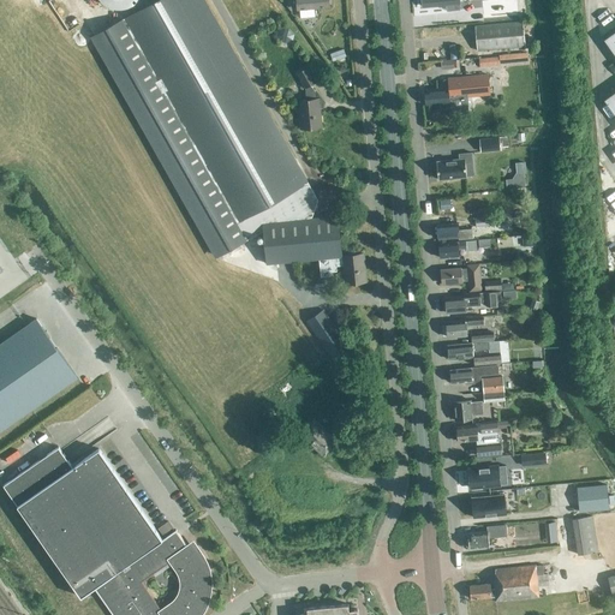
[(365,281),(362,254),(340,256),(336,215),(311,219),(317,199),(206,0),(156,0),(95,35),(218,256),(262,231),(266,264),(318,260),(320,276),(330,275),(329,269),(335,269),(335,266),(342,266),(344,284),(365,281)]
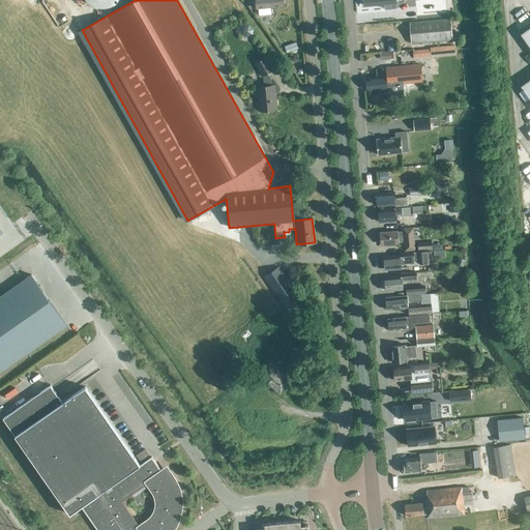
[(254,0),(255,7),(258,7),(259,16),(271,15),(271,6),(283,5),(282,0),(254,0)]
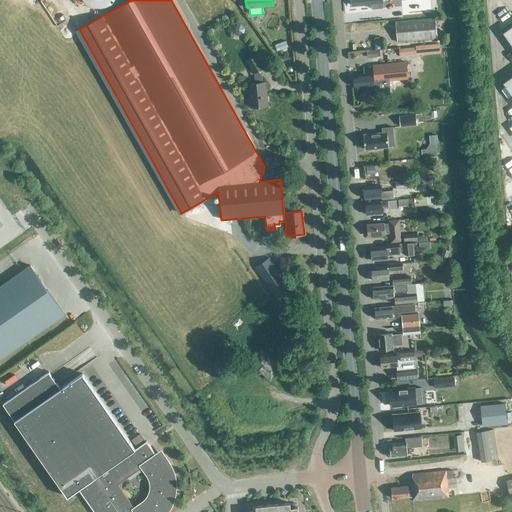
[(424,0),(412,0),(396,1),(397,15),(425,13),(424,0)]
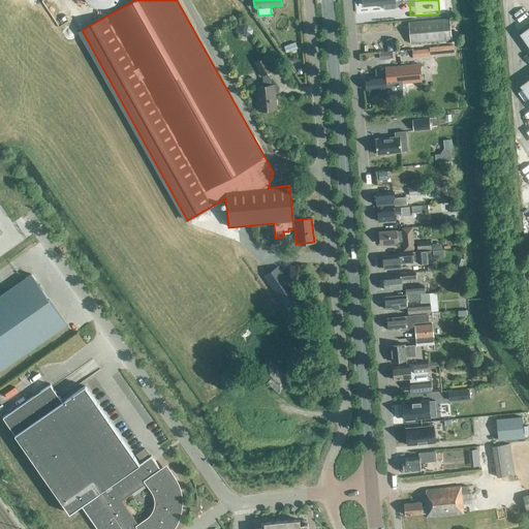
[(409,41),(452,38),(449,18),(408,21),(409,41)]
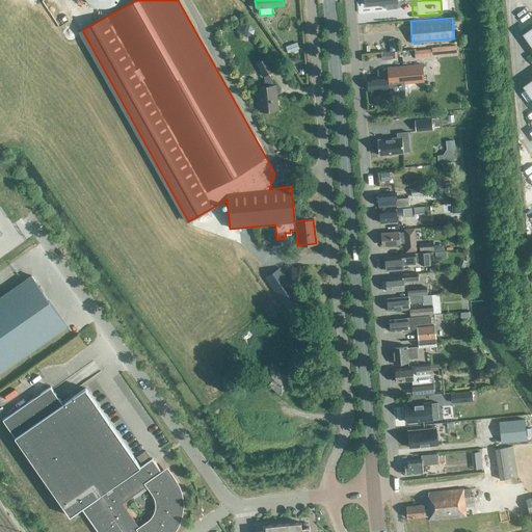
[(531,26),(522,34),(531,48),(531,26)]
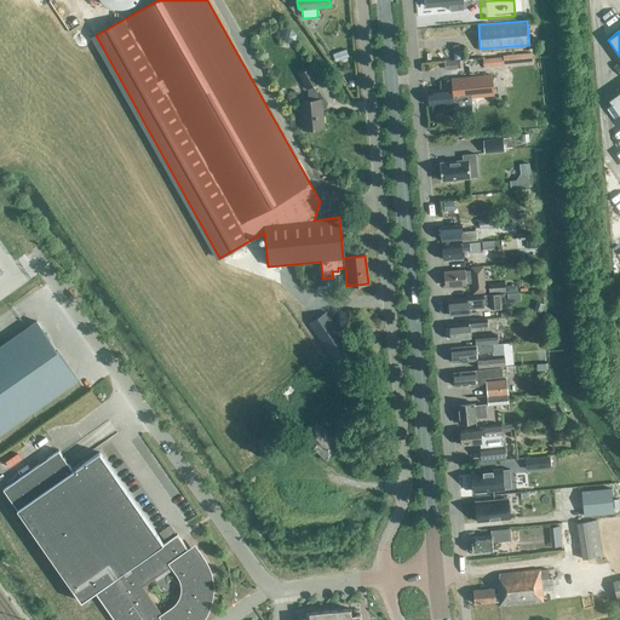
[(346,49),(338,51),(342,58),(349,56),(346,49)]
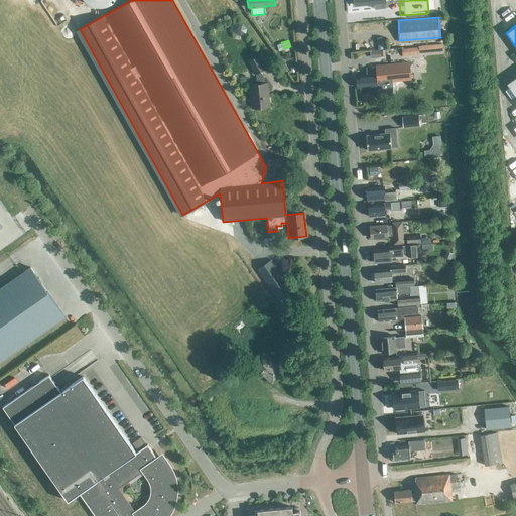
[(437,51),(436,44),(418,46),(419,53),(437,51)]
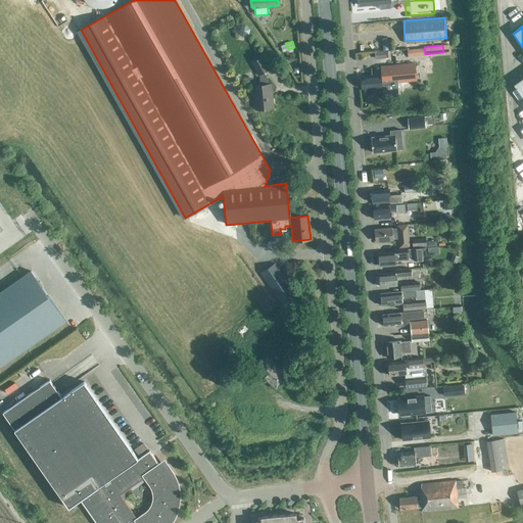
[(425,55),(424,48),(408,50),(408,57),(425,55)]
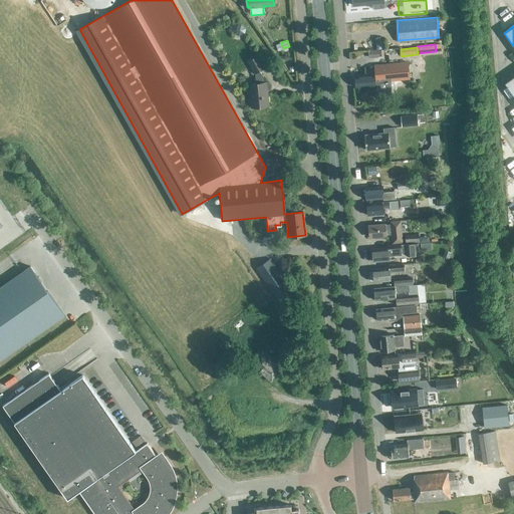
[(248,84),(250,107),(267,105),(265,83),(262,83),(262,77),(258,70),(263,67),(256,56),(247,61),(253,73),(255,84),(248,84)]
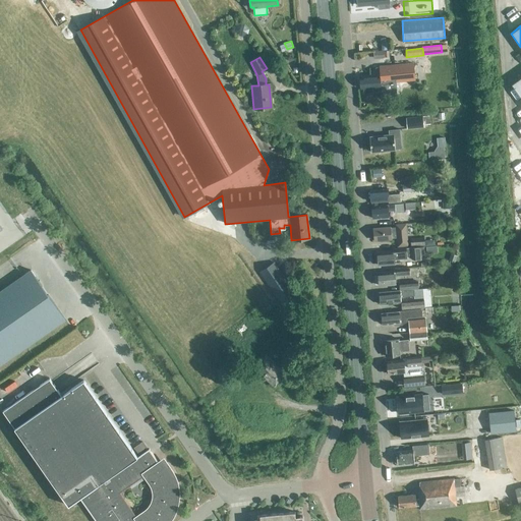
[(362,88),(363,94),(397,90),(396,81),(413,79),(412,66),(411,62),(378,66),(378,74),(359,76),(360,89),(362,88)]
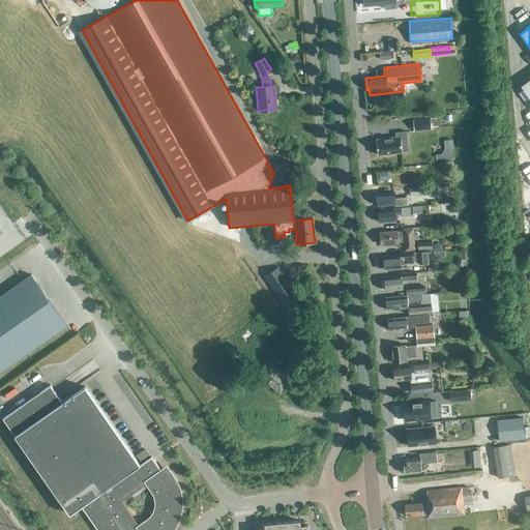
[(529,79),(521,86),(529,98),(529,79)]
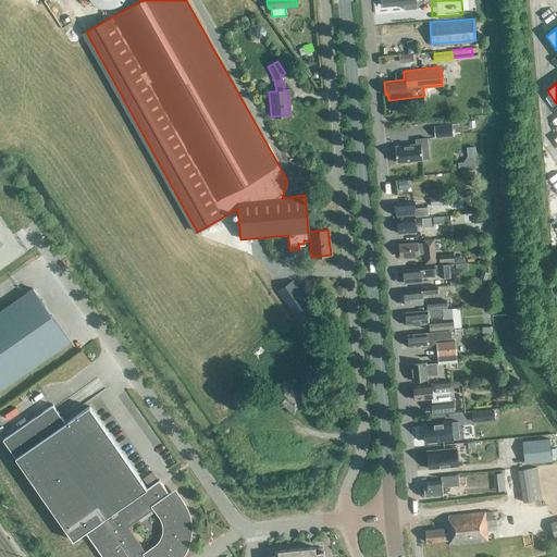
[(452,123),(434,125),(435,137),(453,136),(452,123)]
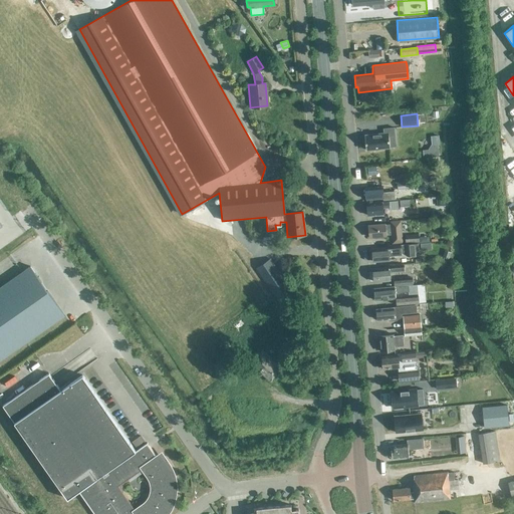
[(395,136),(394,127),(383,129),(383,133),(364,136),(366,150),(390,148),(390,147),(389,140),(389,137),(391,136),(395,136)]
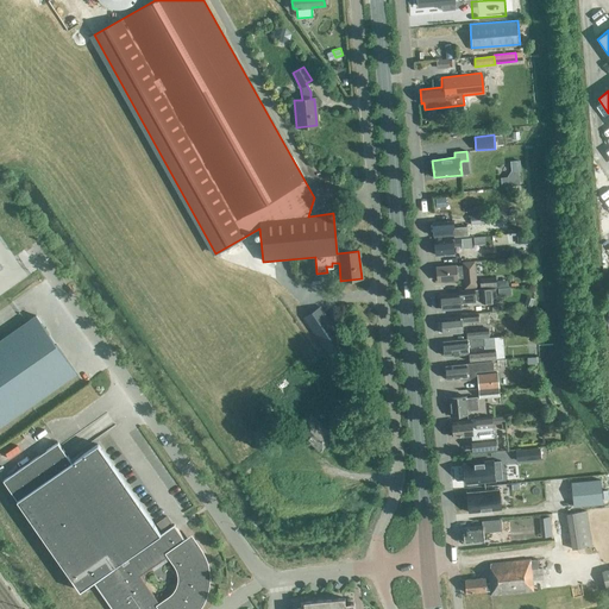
[(326,171),(321,174),(325,181),(319,183),(324,192),(333,187),(326,171)]
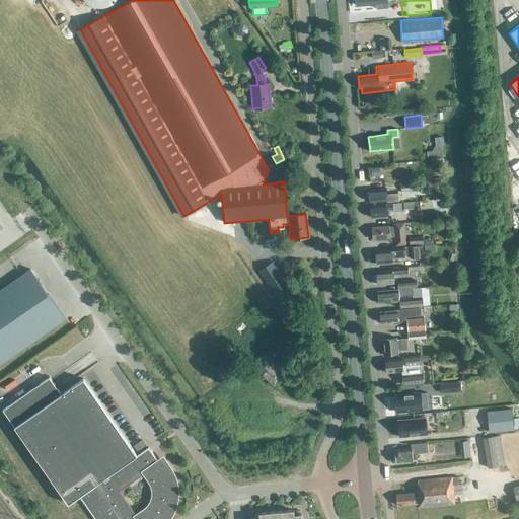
[(432,151),(427,151),(428,158),(443,157),(442,146),(435,146),(432,151)]
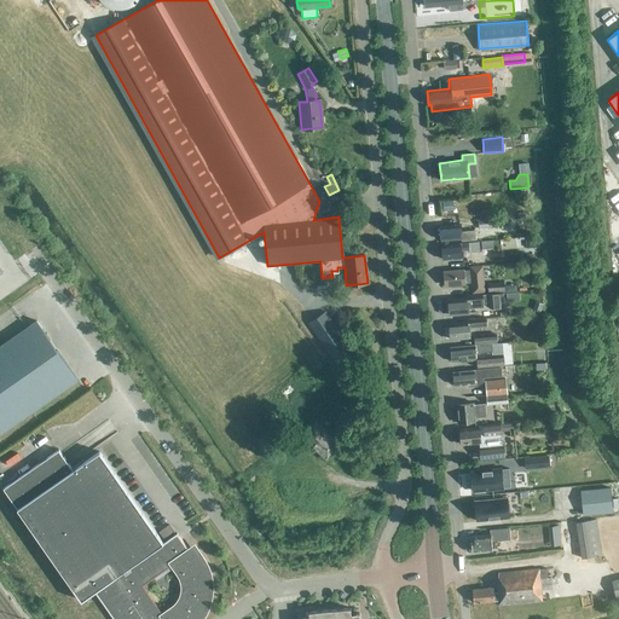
[(453,202),(443,202),(443,212),(453,210),(453,202)]
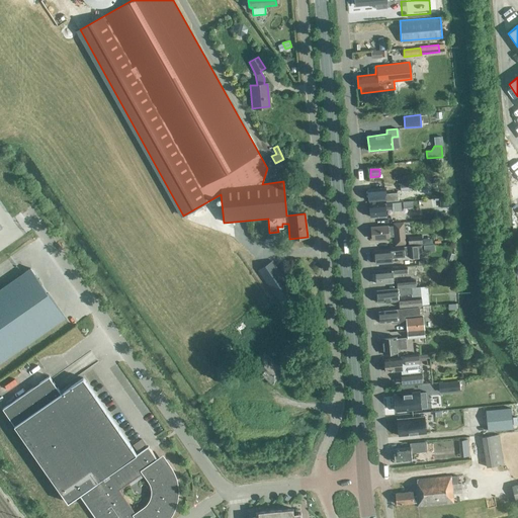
[(413,181),(400,183),(399,183),(400,191),(414,190),(413,181)]
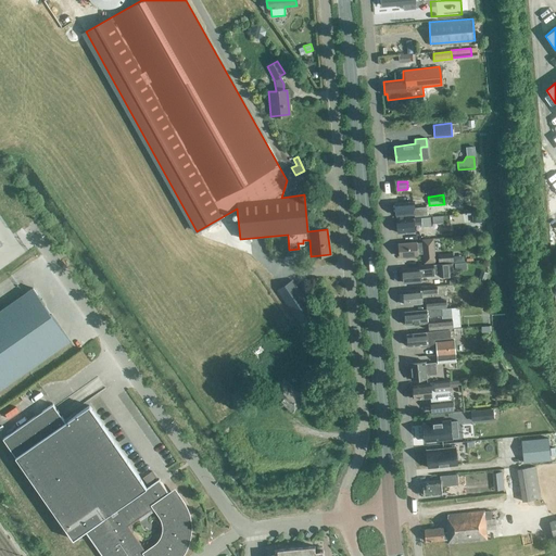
[(414,215),(427,214),(426,206),(413,207),(413,201),(394,203),(395,215),(414,213),(414,215)]
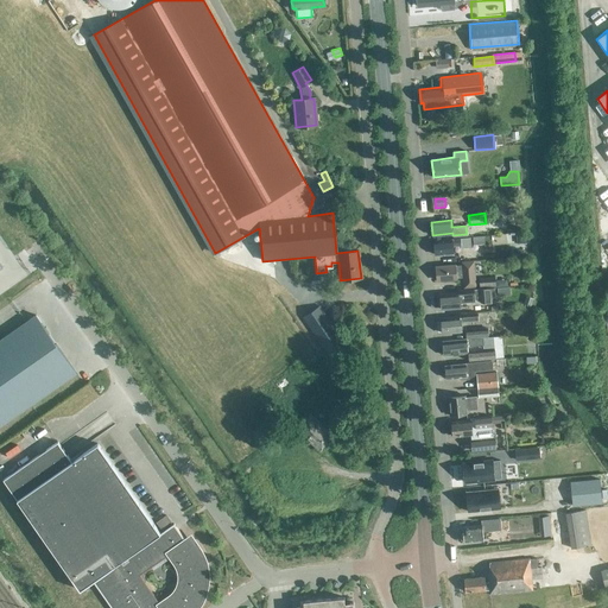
[(467,238),(434,240),(435,254),(453,252),(451,245),(460,245),(460,248),(470,247),(472,247),(470,236),(467,238)]
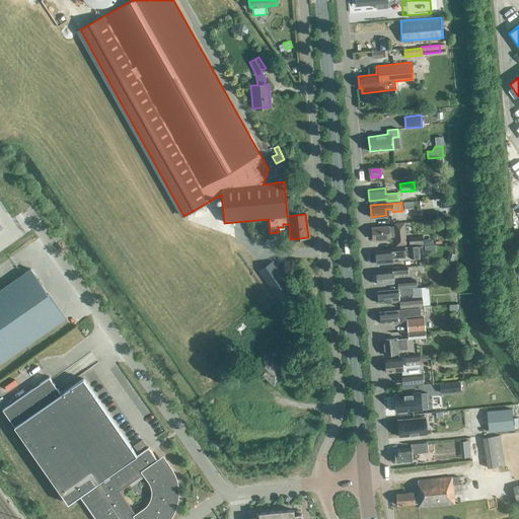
[(434,219),(450,218),(450,209),(434,210),(434,219)]
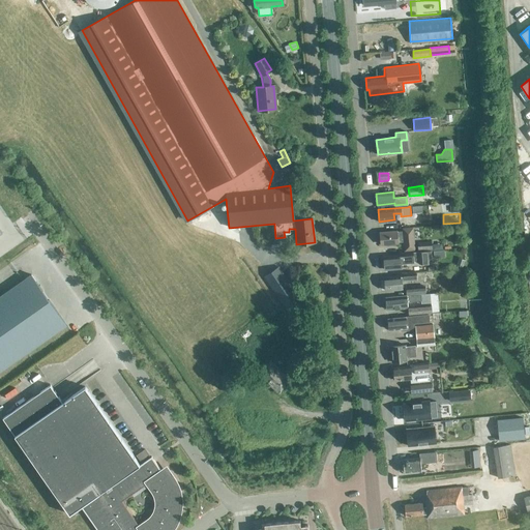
[(405,249),(413,248),(411,228),(402,228),(403,231),(395,232),(395,231),(380,233),(381,243),(396,242),(404,241),(405,249)]
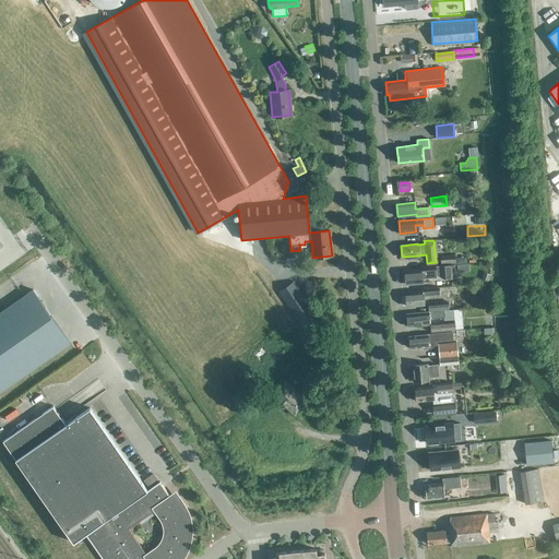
[(440,263),(455,261),(454,253),(439,254),(440,263)]
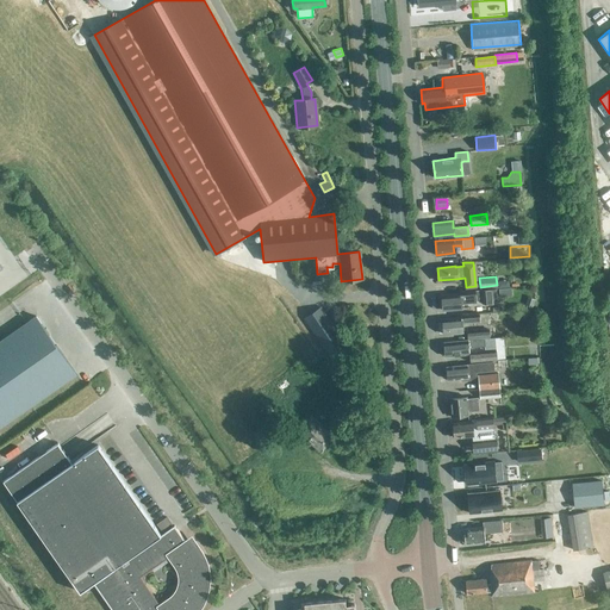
[(475,292),(470,292),(441,296),(442,303),(440,304),(440,305),(442,307),(442,310),(461,309),(460,302),(471,300),(475,300),(481,304),(496,303),(495,288),(475,290),(475,292)]
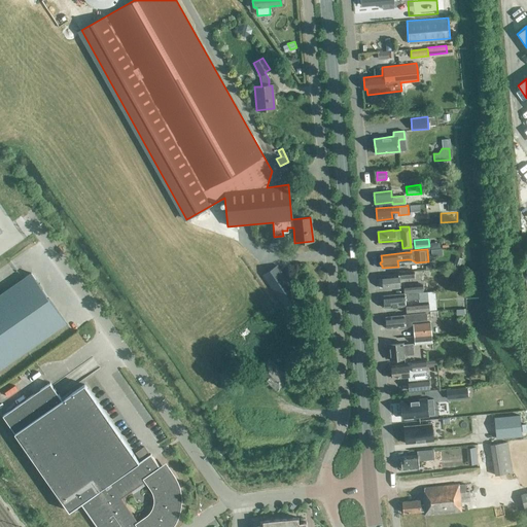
[(462,258),(456,256),(453,264),(460,266),(462,258)]
